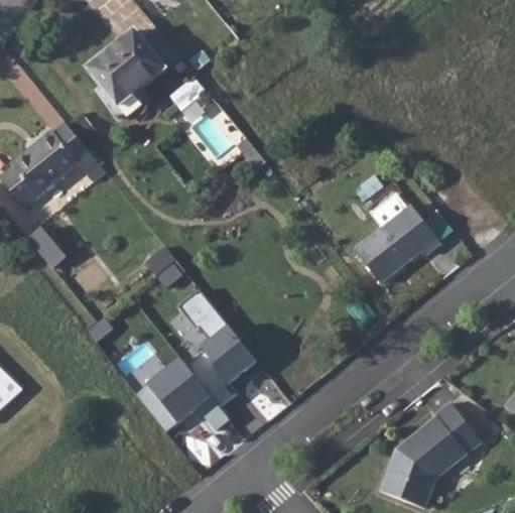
[(145,0),(148,4),(157,15),(170,4),(175,0),(145,0)]
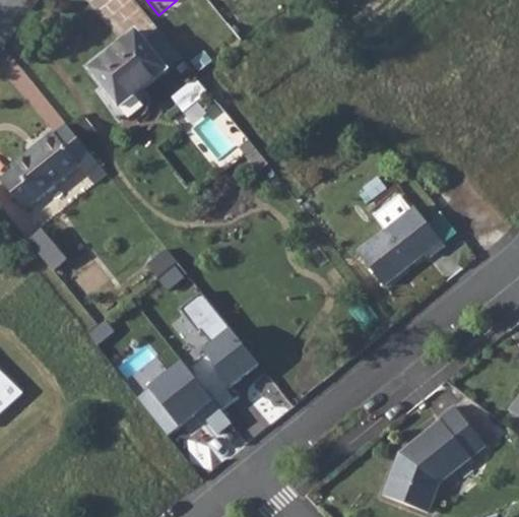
[(243,0),(207,26),(222,49),(271,12),(262,0),(243,0)]
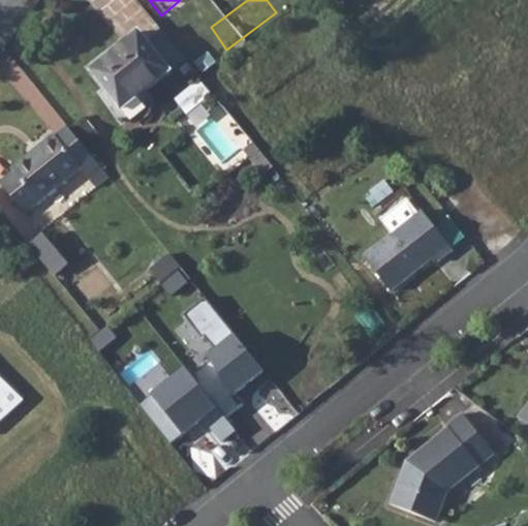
[(152,4),(145,9),(247,135),(259,125),(184,33),(192,25),(179,8),(175,4),(161,16),(152,4)]
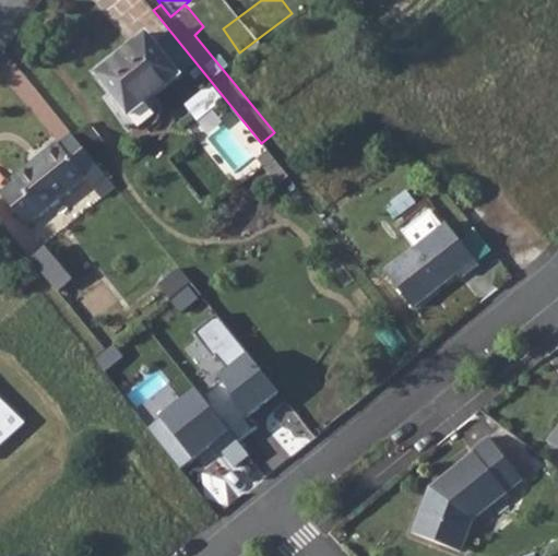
[(144,30),(92,71),(128,115),(180,73),(144,30)]
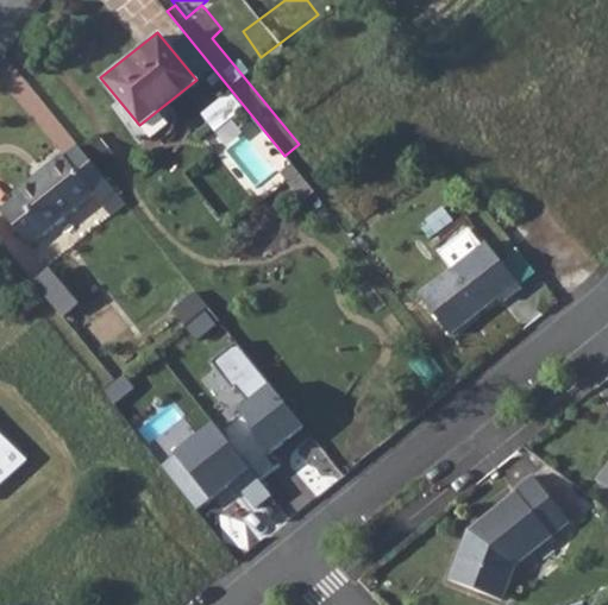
[(113,188),(77,144),(63,155),(61,152),(13,191),(16,195),(0,205),(0,207),(27,241),(91,191),(99,200),(113,188)]
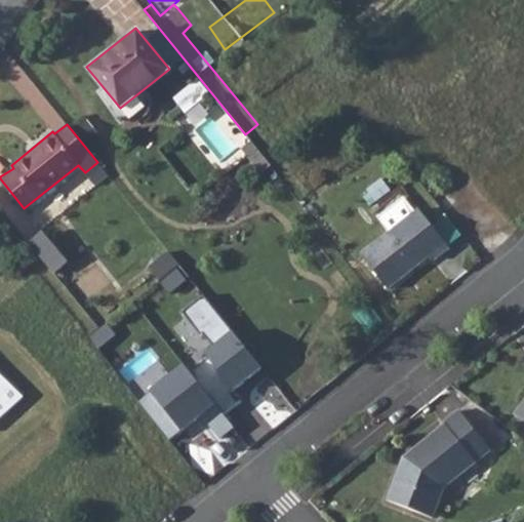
[(359,253),(386,287),(429,253),(433,257),(447,246),(417,207),(359,253)]
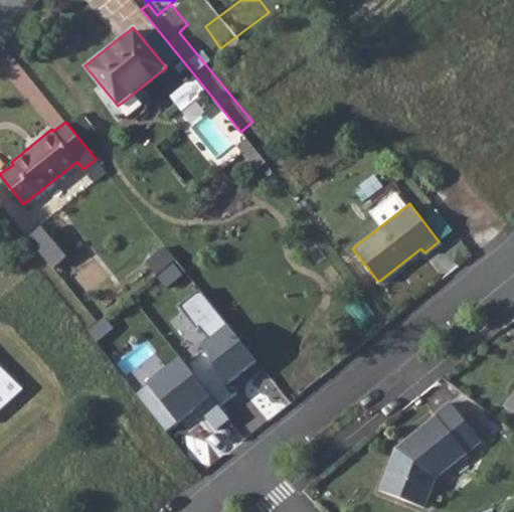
[(41,227),(29,237),(48,262),(60,251),(41,227)]
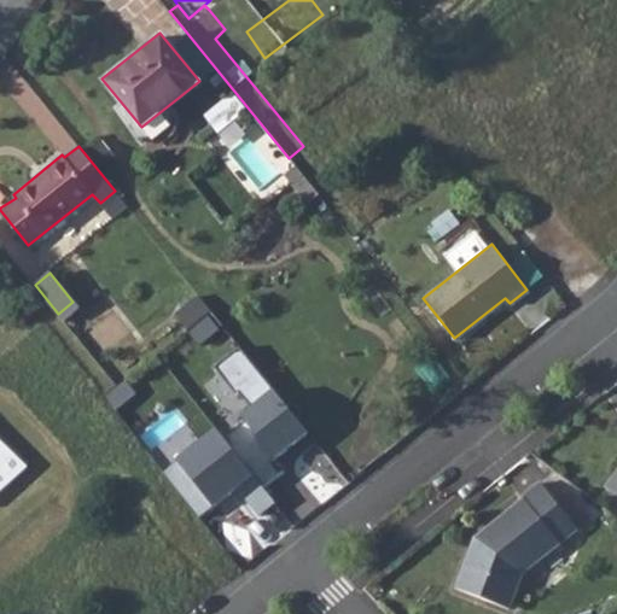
[(198,294),(175,314),(186,327),(209,308),(198,294)]
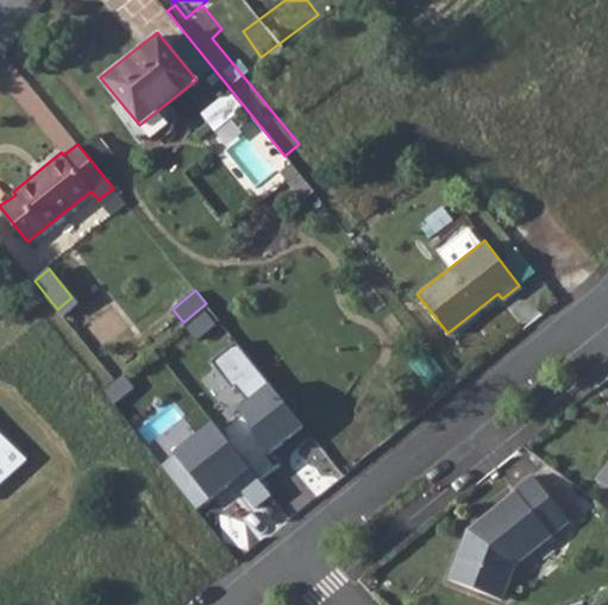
[(238,415),(220,428),(257,477),(275,464),(263,449),(298,424),(234,341),(213,357),(231,382),(234,379),(246,395),(234,404),(238,415)]
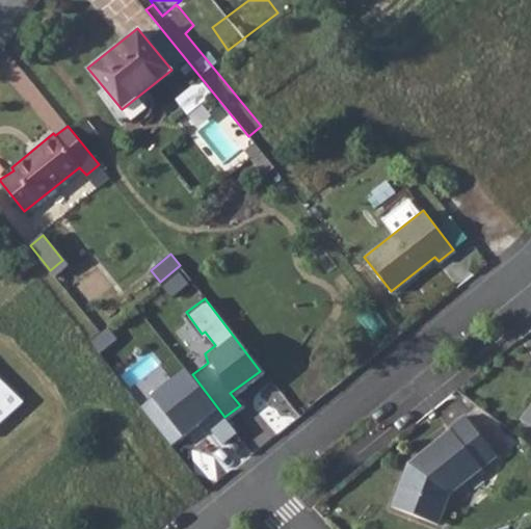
[(192,374),(183,363),(137,399),(171,442),(202,418),(220,441),(236,428),(224,417),(192,374)]
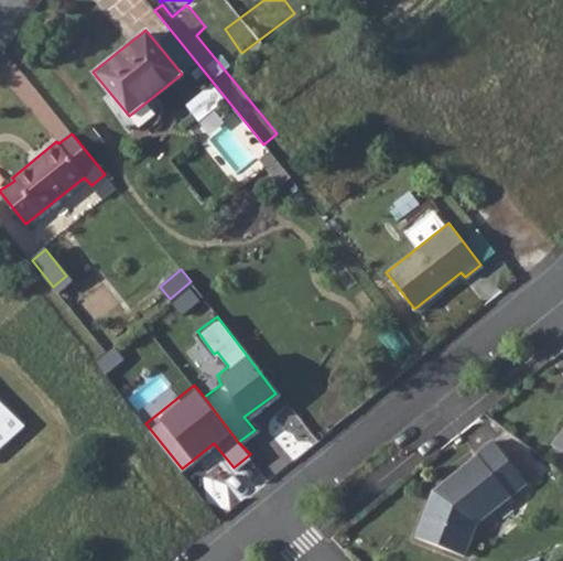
[(0,448),(25,425),(0,400),(0,448)]
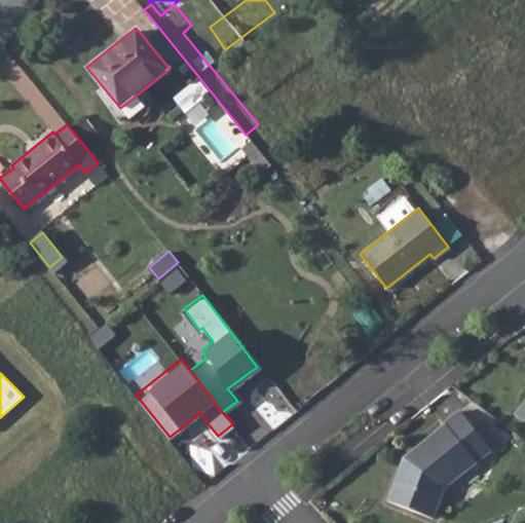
[(524,399),(516,411),(524,417),(524,399)]
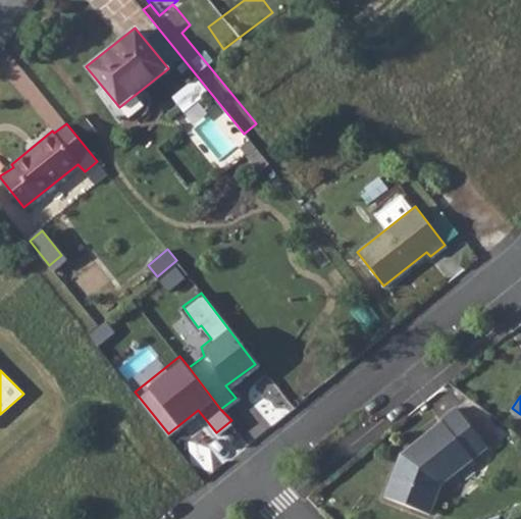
[(386,495),(431,512),(444,480),(473,456),(467,449),(483,435),(457,404),(441,417),(443,419),(421,436),(425,440),(409,453),(403,451),(386,495)]
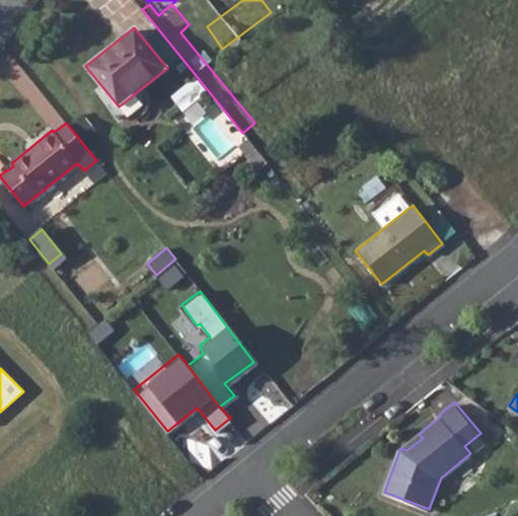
[(487,441),(481,433),(464,446),(470,453),(487,441)]
